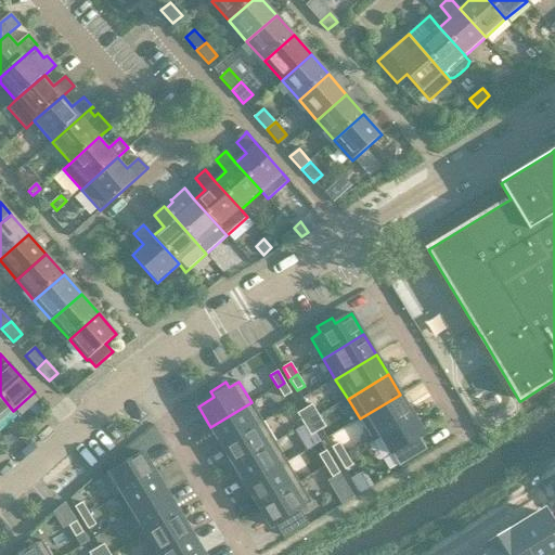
[(284,383),(278,387),(284,398),(292,394),(284,383)]
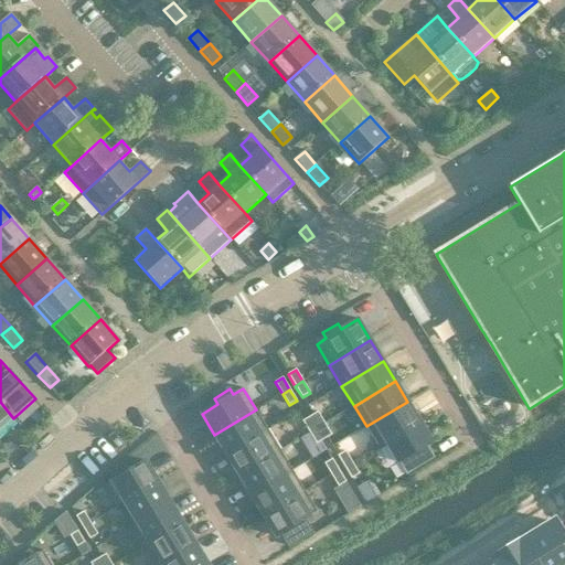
[(0,429),(13,418),(0,402),(0,429)]
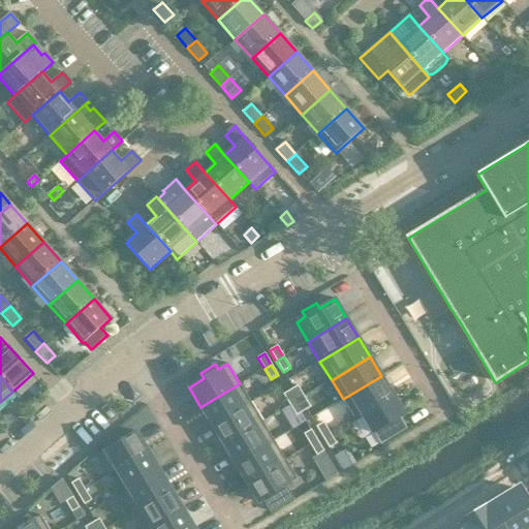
[(343,399),(354,418),(393,395),(381,376),(343,399)]
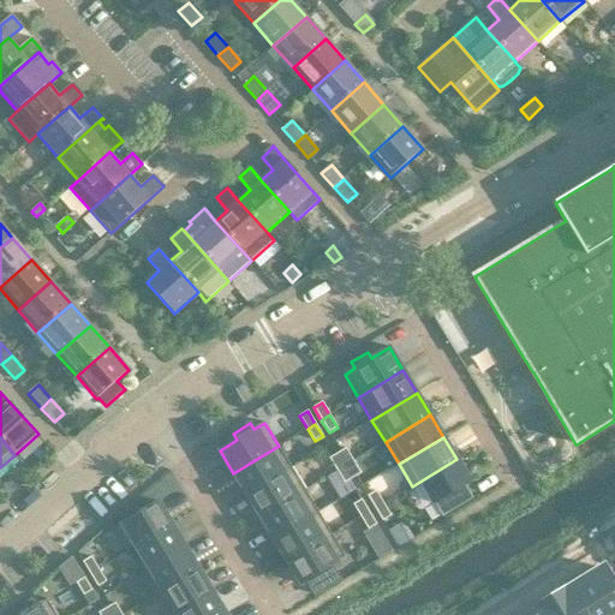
[(233,473),(248,495),(292,469),(279,446),(233,473)]
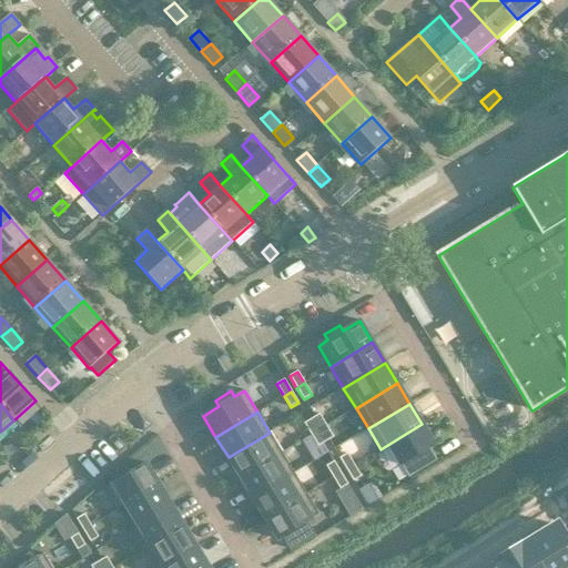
[(312,419),(318,430),(326,426),(320,415),(312,419)]
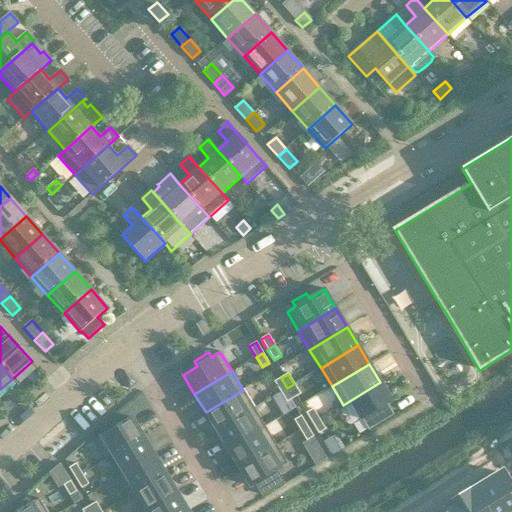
[(274,382),(280,392),(287,388),(281,378),(274,382)]
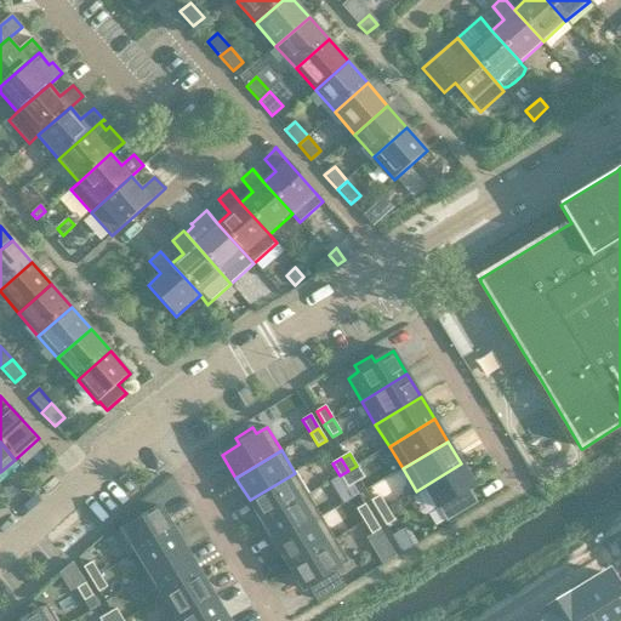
[(461,463),(416,491),(416,493),(425,486),(446,523),(478,503),(469,490),(476,488),(461,463)]
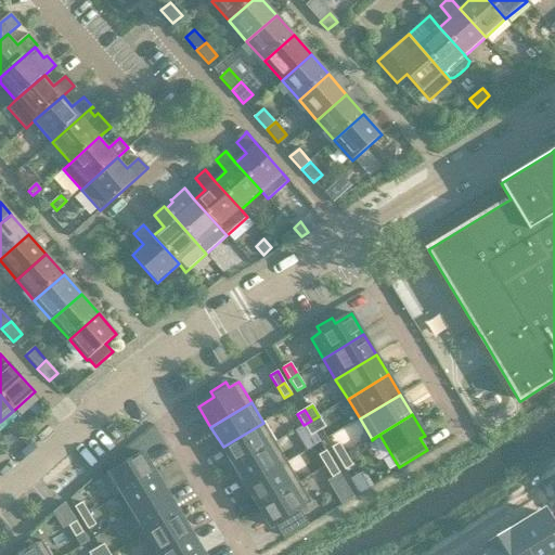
[(319,416),(311,421),(318,431),(325,427),(319,416)]
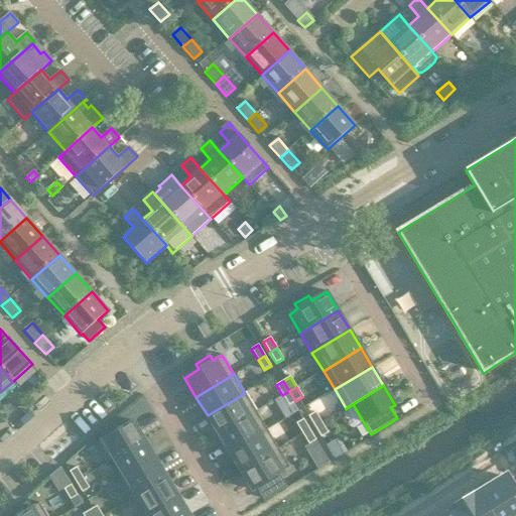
[(289,405),(295,401),(289,391),(282,395),(289,405)]
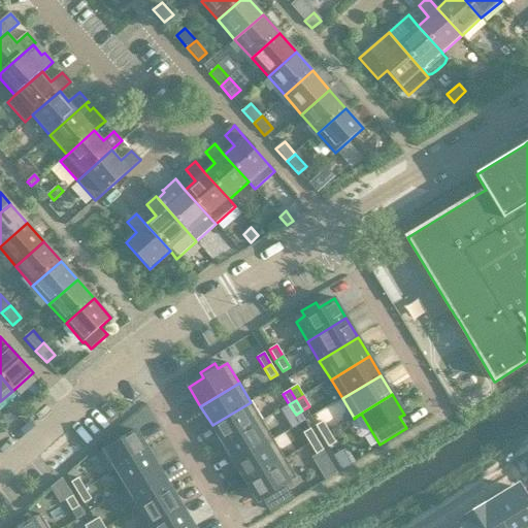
[(224,444),(262,421),(251,402),(212,425),(224,444)]
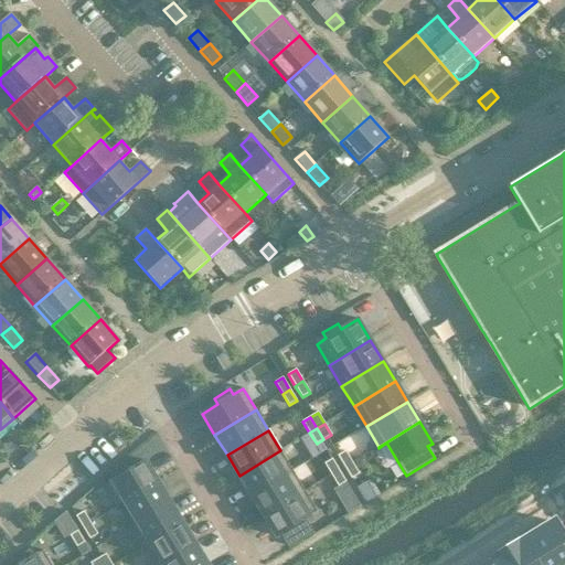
[(10,440),(3,447),(10,455),(17,448),(10,440)]
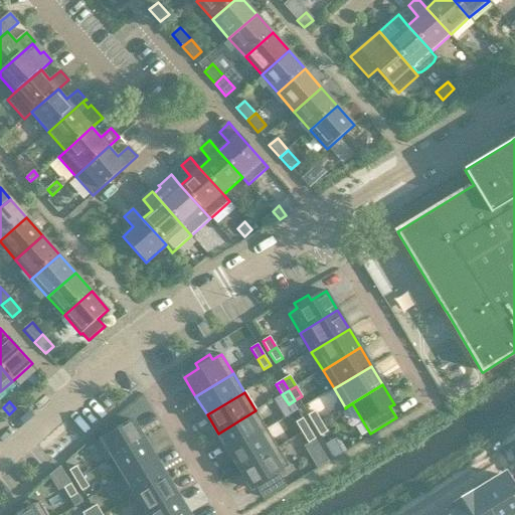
[(255,410),(218,434),(229,452),(267,430),(255,410)]
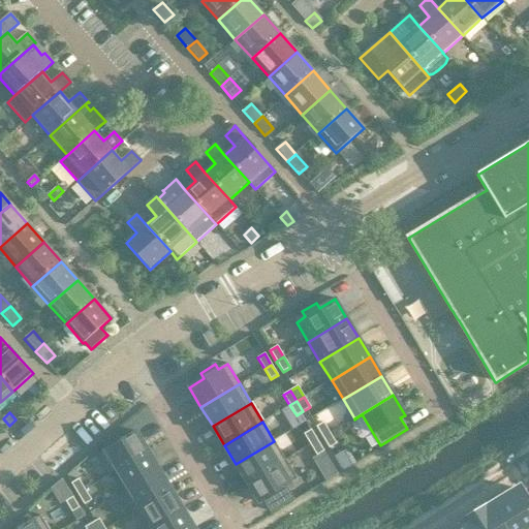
[(316,427),(322,437),(330,433),(323,423),(316,427)]
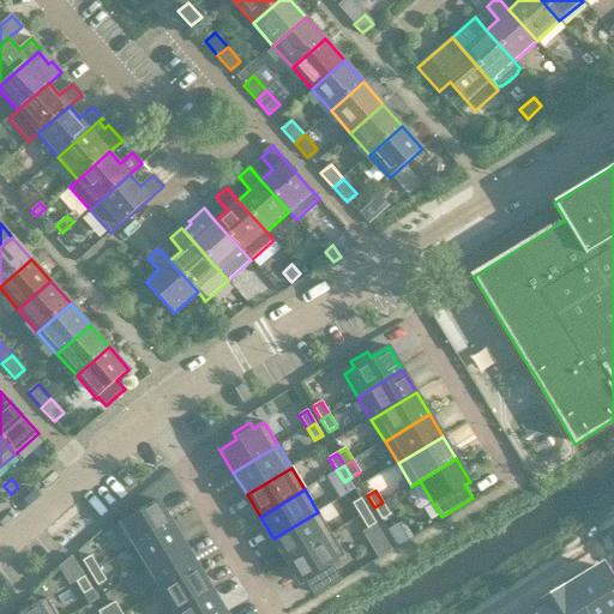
[(353,504),(360,517),(368,512),(361,499),(353,504)]
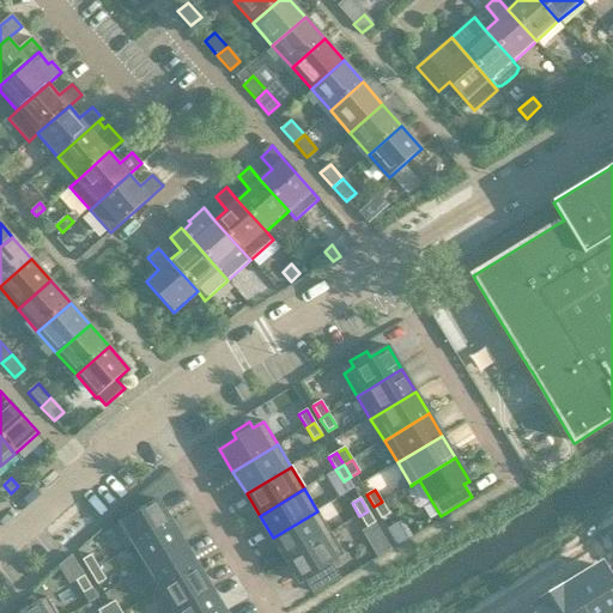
[(113,527),(127,551),(171,523),(158,501),(140,511),(137,504),(120,515),(123,521),(113,527)]
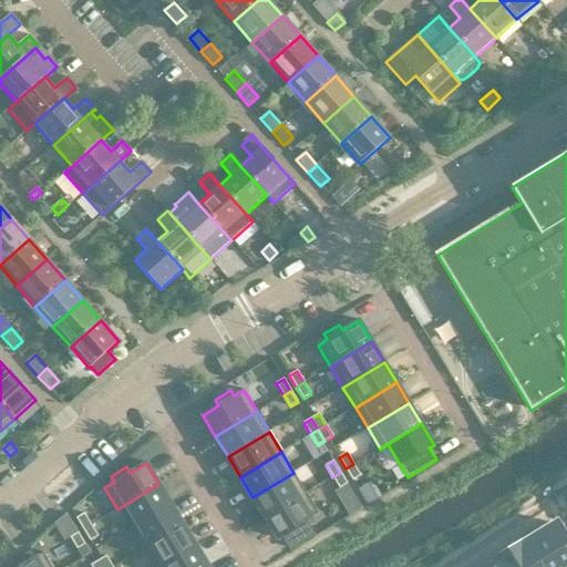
[(353,464),(346,468),(352,481),(360,476),(353,464)]
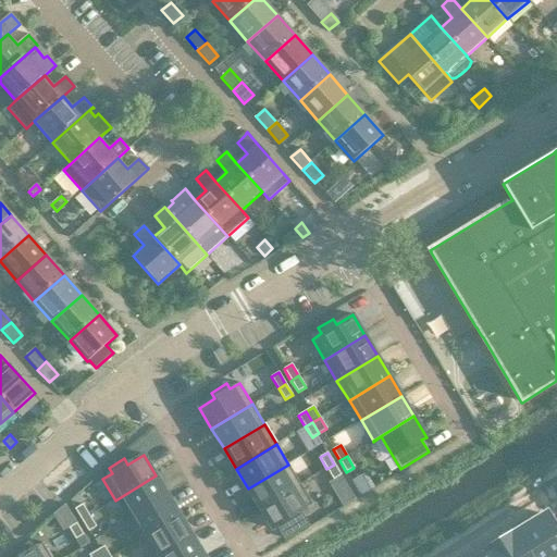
[(288,465),(248,489),(260,509),(301,484),(288,465)]
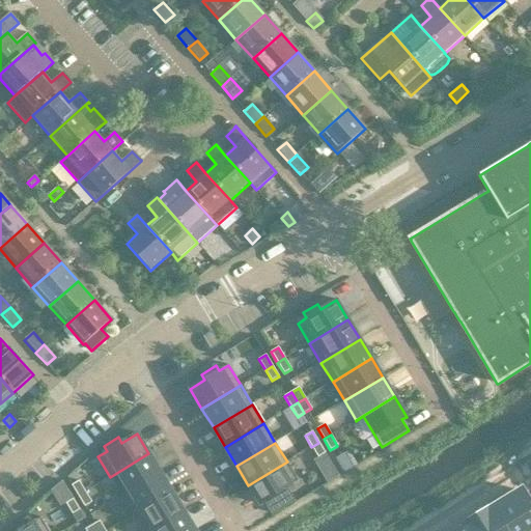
[(325,453),(318,443),(311,447),(317,457),(325,453)]
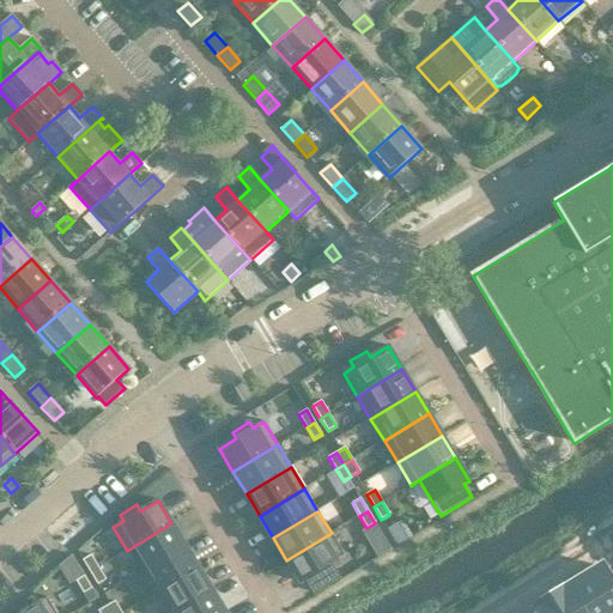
[(171,523),(127,551),(140,572),(186,546),(171,523)]
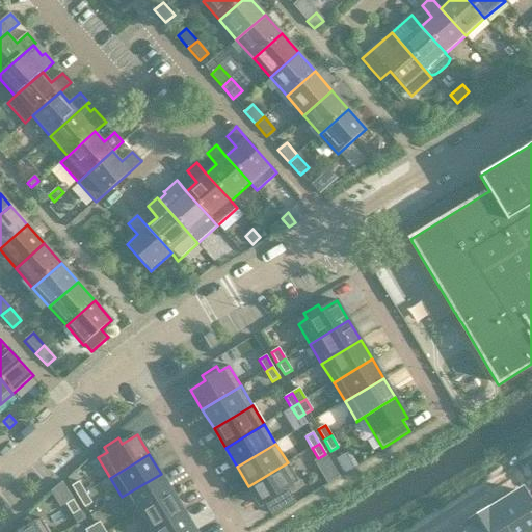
[(288,462),(248,486),(261,506),(265,503),(287,489),(299,482),(288,462)]
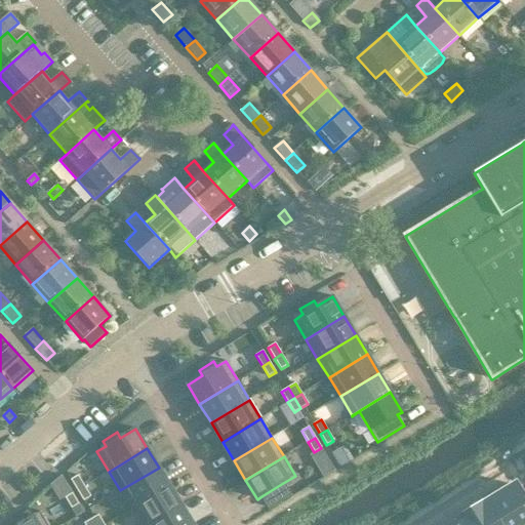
[(120,490),(131,510),(170,486),(159,468),(120,490)]
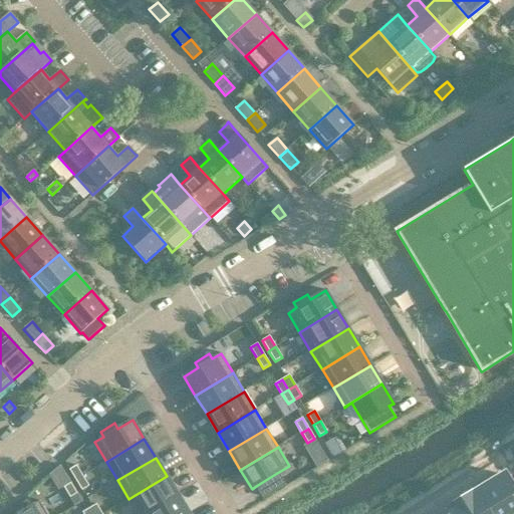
[(69,470),(75,480),(82,476),(76,466),(69,470)]
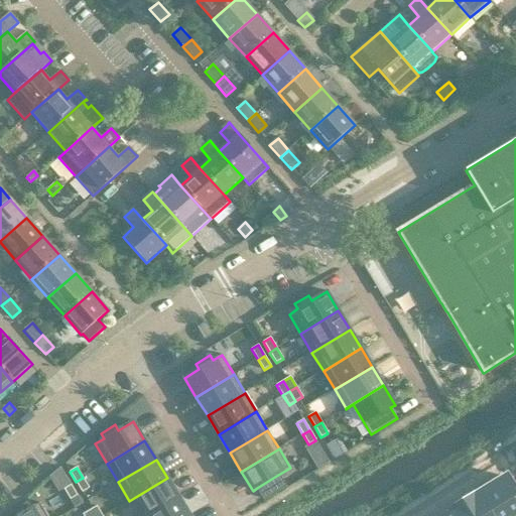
[(278,475),(257,488),(264,499),(285,487),(278,475)]
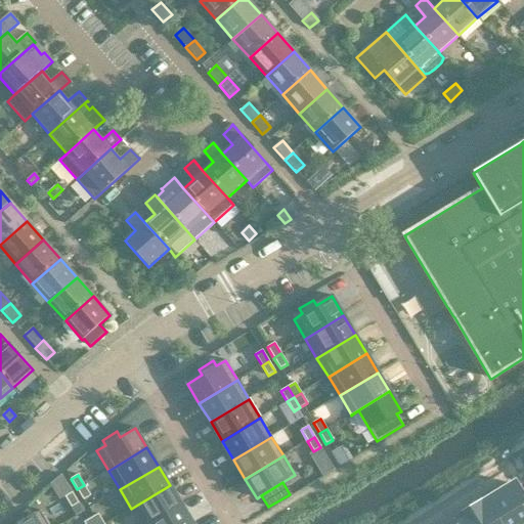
[(90,496),(84,485),(77,489),(84,500),(90,496)]
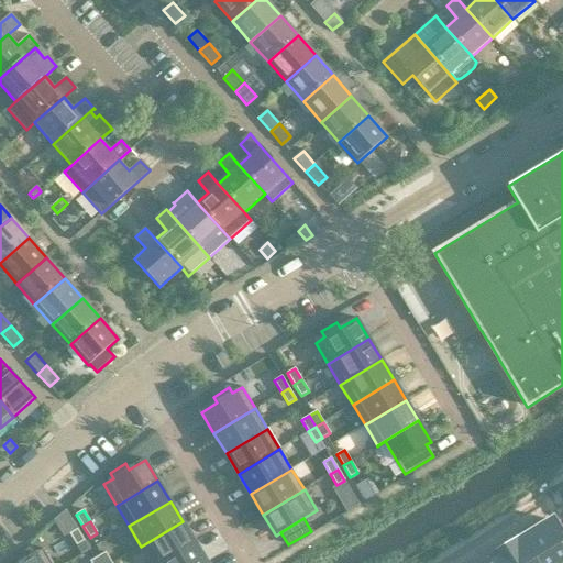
[(183,521),(141,547),(151,562),(158,562),(195,541),(183,521)]
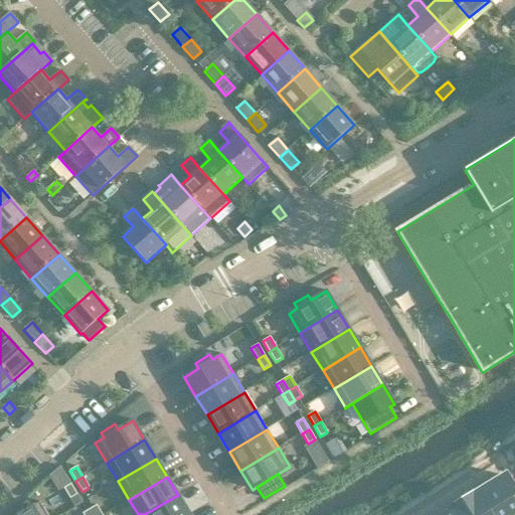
[(514,514),(514,491),(506,477),(481,493),(494,514),(514,514)]
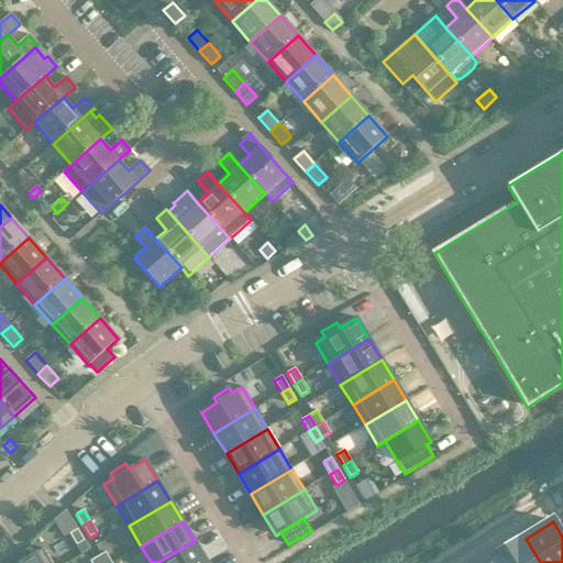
[(85,541),(77,529),(69,533),(77,545),(85,541)]
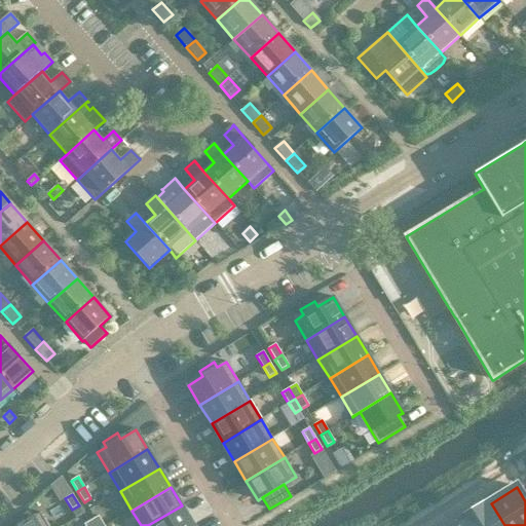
[(504,525),(491,503),(465,519),(470,525),(504,525)]
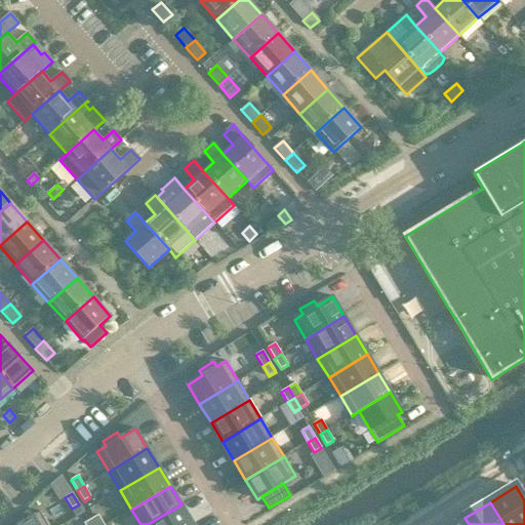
[(182,505),(148,524),(191,524),(193,524),(182,505)]
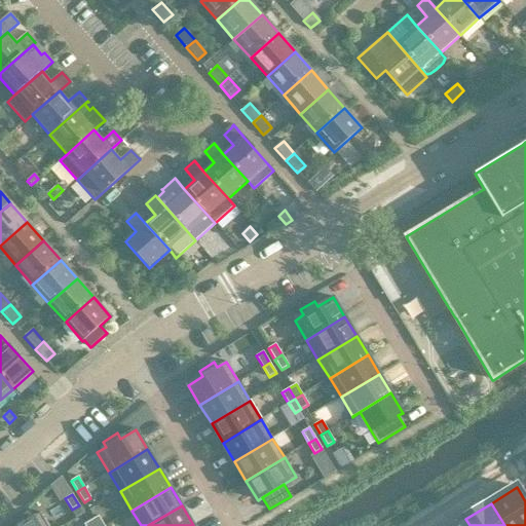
[(47,525),(40,513),(31,519),(28,513),(13,522),(15,525),(47,525)]
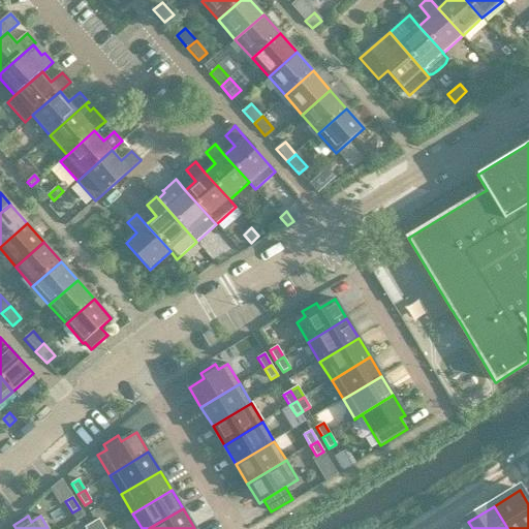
[(92,523),(95,528),(104,528),(99,519),(92,523)]
